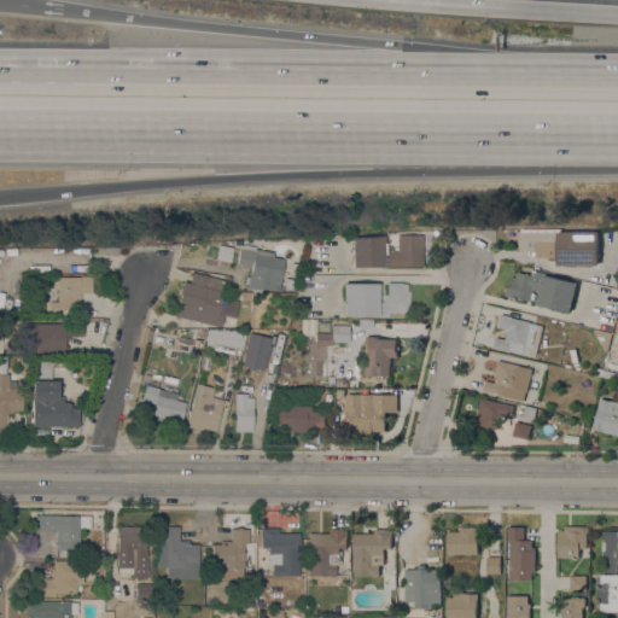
[(519,228),(559,228),(559,231),(598,231),(598,264),(557,264),(557,249),(535,249),(535,246),(519,246),(518,232),(519,232),(519,231),(519,228)]
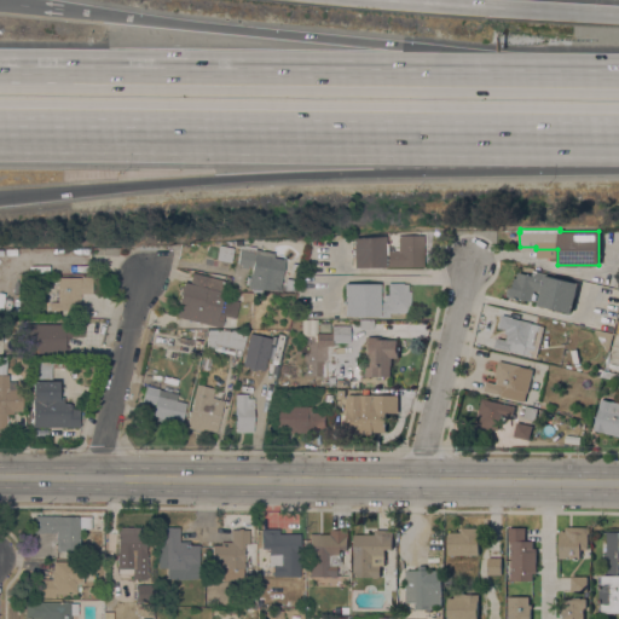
[(385,266),(385,267),(353,267),(353,237),(385,236),(387,236),(386,249),(398,249),(398,235),(423,235),(423,266),(385,266)]
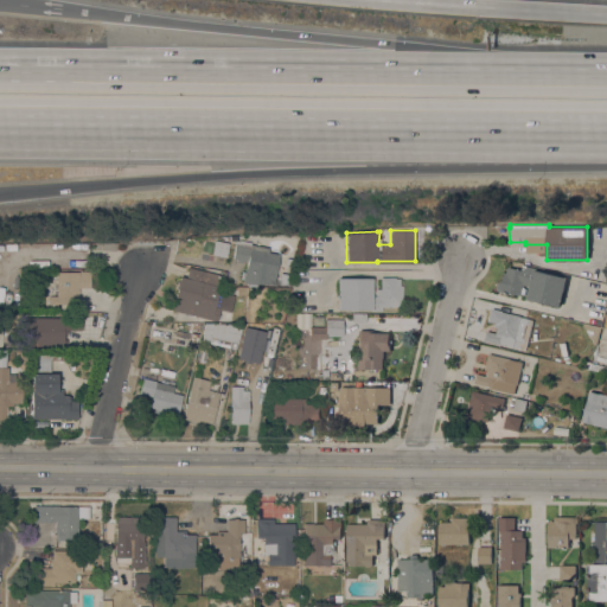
[(216,240),(229,243),(227,257),(212,254),(216,240)]
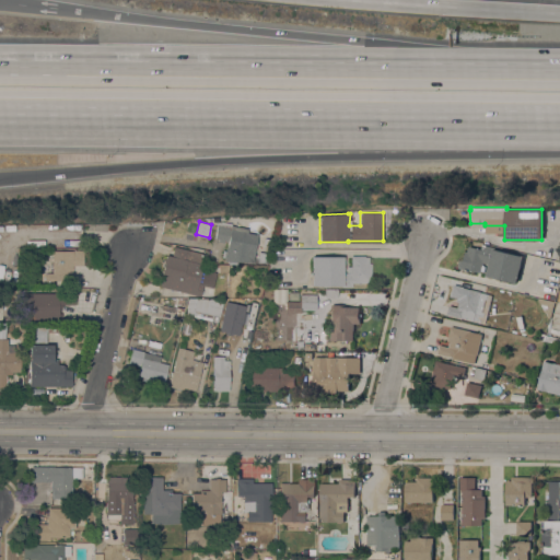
[(254,254),(255,254),(253,263),(232,258),(231,264),(223,261),(224,257),(222,257),(223,251),(226,251),(229,241),(224,240),(223,243),(219,242),(219,238),(214,238),(218,221),(221,222),(221,221),(232,223),(232,225),(248,228),(247,232),(257,234),(254,254)]
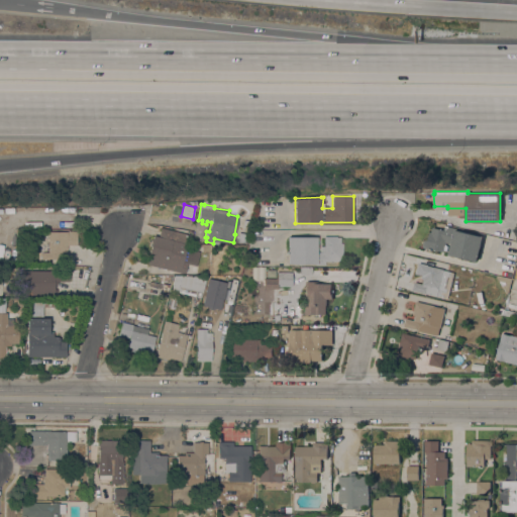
[(249,229),(242,227),(243,219),(251,221),(249,229)]
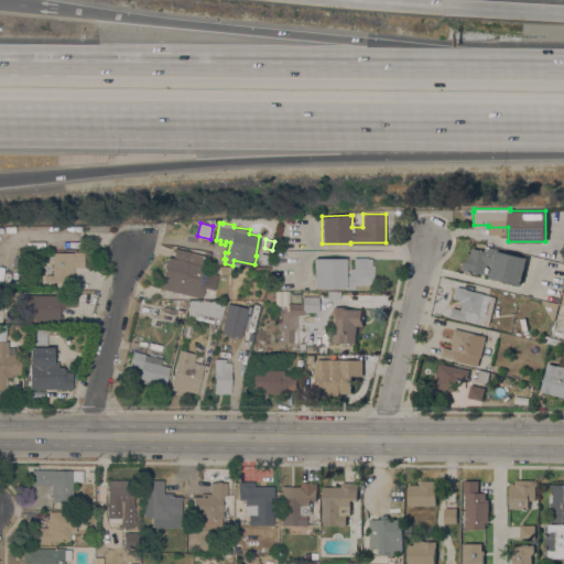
[(520,284),(489,278),(492,266),(486,264),(484,274),(475,272),(474,273),(464,270),(464,269),(461,269),(463,261),(466,262),(468,252),(470,253),(473,245),(527,258),(520,284)]
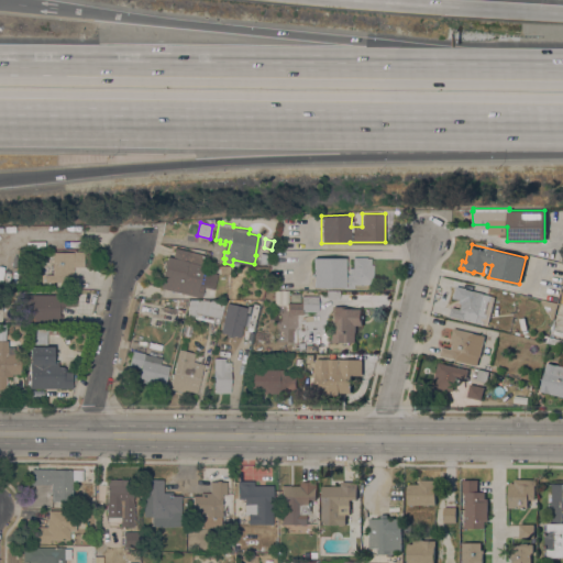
[(205,254),(202,265),(203,265),(198,285),(203,286),(201,297),(161,288),(163,279),(161,279),(166,256),(173,257),(175,247),(205,254)]
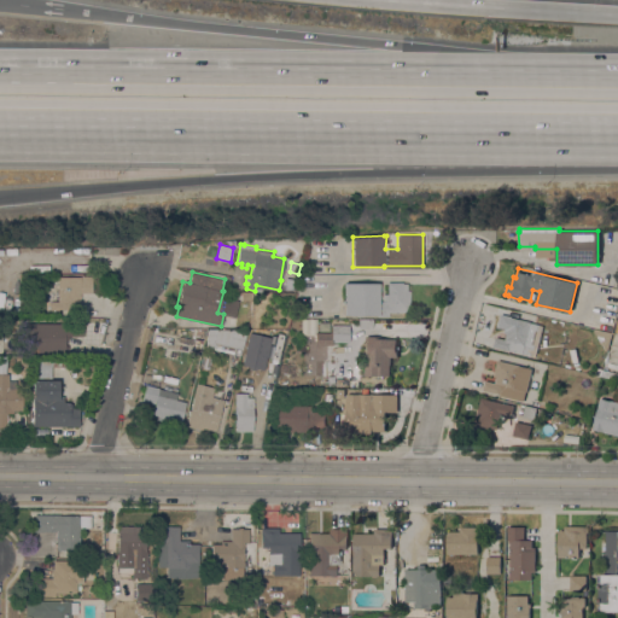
[(80,277),(80,275),(93,275),(93,292),(80,292),(80,302),(75,302),(75,308),(58,308),(58,309),(50,309),(50,301),(58,301),(58,297),(56,297),(56,293),(58,293),(58,277),(80,277)]
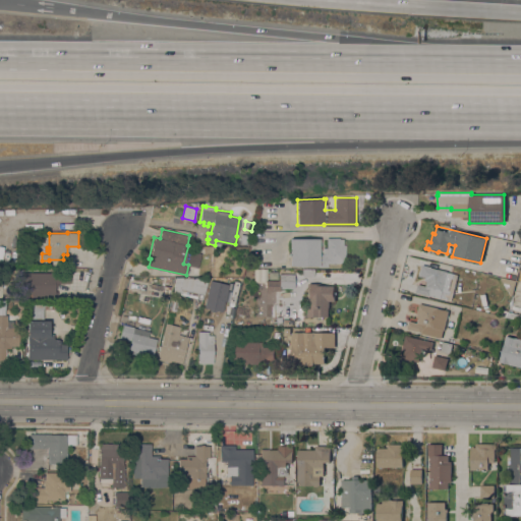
[(241,234),(249,235),(248,245),(239,243),(241,234)]
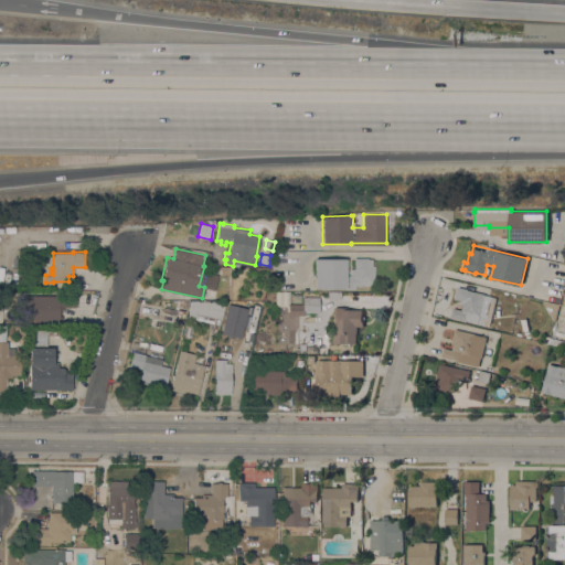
[(315,258),(345,258),(345,275),(349,275),(349,268),(353,268),(353,257),(368,257),(368,258),(372,258),(372,265),(374,265),(374,286),(354,285),(354,289),(344,289),(344,288),(313,288),(315,258)]
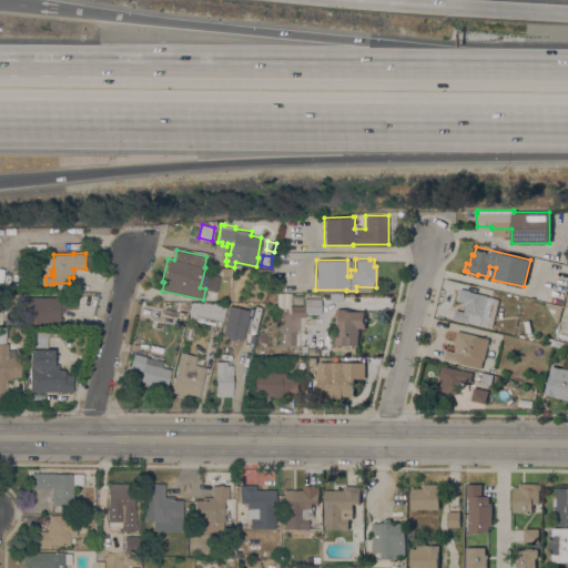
[(488,326),(453,317),(455,310),(464,312),(466,306),(463,305),(467,290),(487,295),(487,296),(496,298),(488,326)]
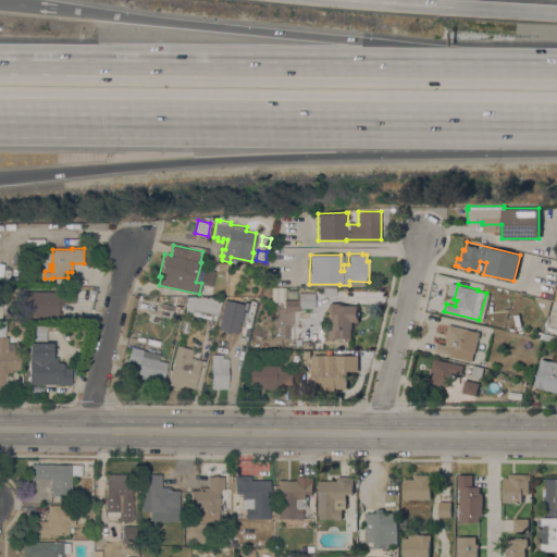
[(61,302),(61,307),(59,307),(59,317),(27,317),(27,292),(36,292),(36,291),(40,291),(40,292),(60,292),(60,286),(74,287),(74,302),(61,302)]
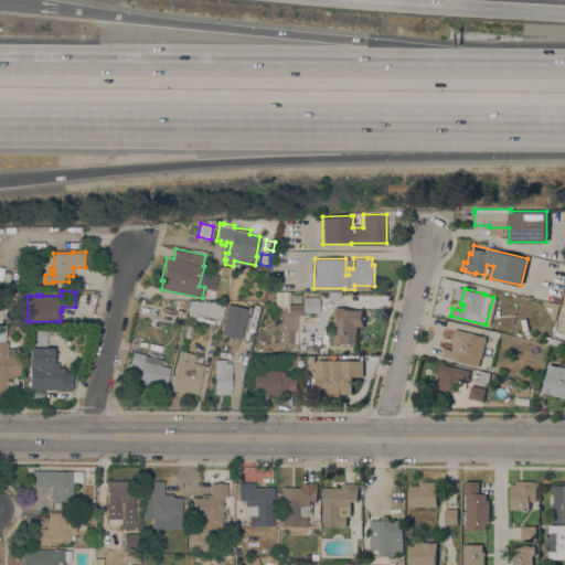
[(289,291),(289,304),(276,304),(276,291),(289,291)]
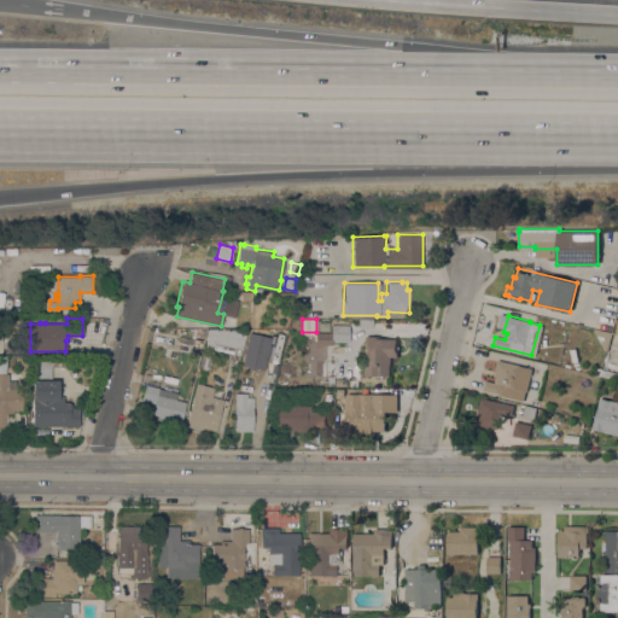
[(349,325),(349,342),(331,342),(331,325),(349,325)]
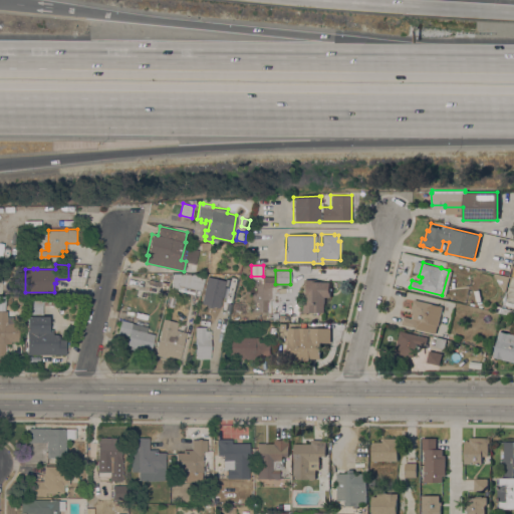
[(168,283),(162,281),(162,279),(161,279),(162,277),(163,277),(163,273),(170,274),(168,283)]
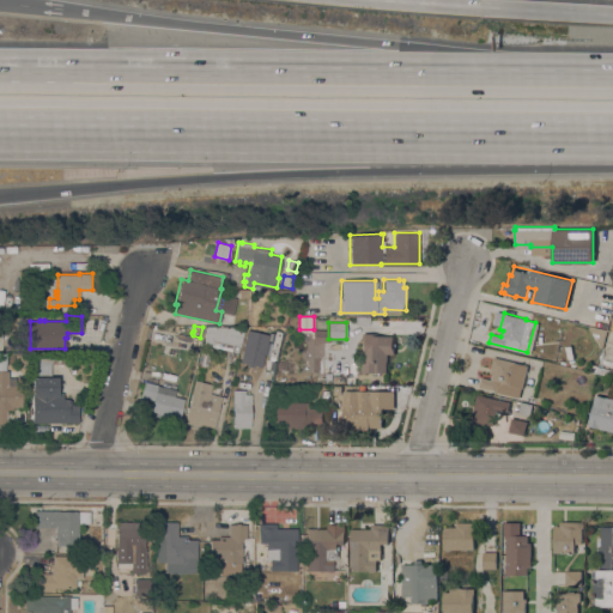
[(589,326),(606,329),(602,346),(601,347),(588,327),(589,326)]
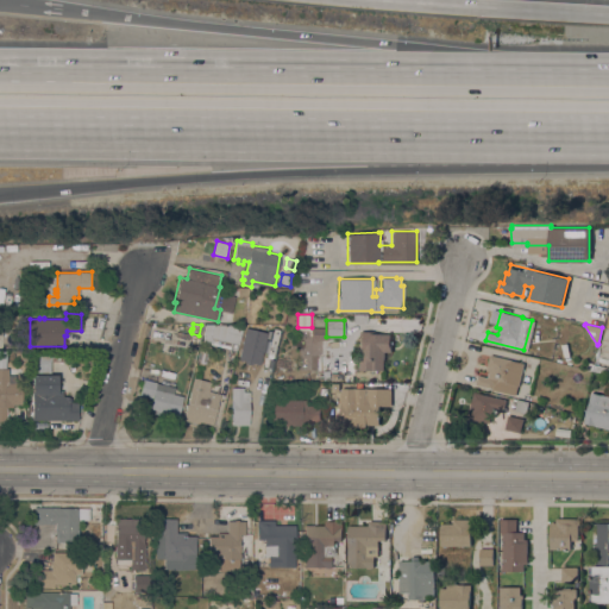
[(237,349),(232,347),(232,349),(201,341),(203,336),(202,336),(205,325),(232,325),(243,327),(237,349)]
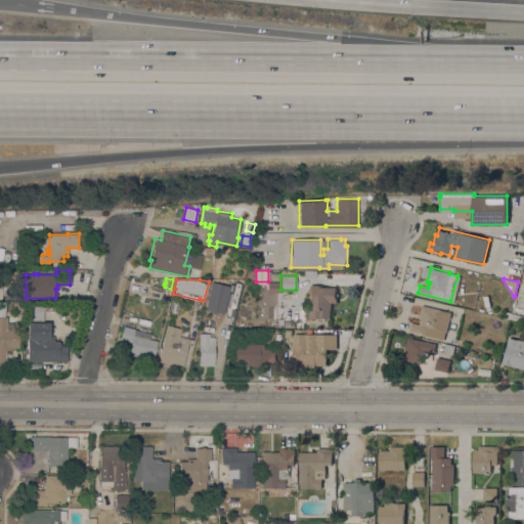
[(309,285),(320,285),(320,287),(336,287),(336,295),(337,295),(337,302),(331,302),(331,308),(330,308),(330,318),(309,318),(309,285)]
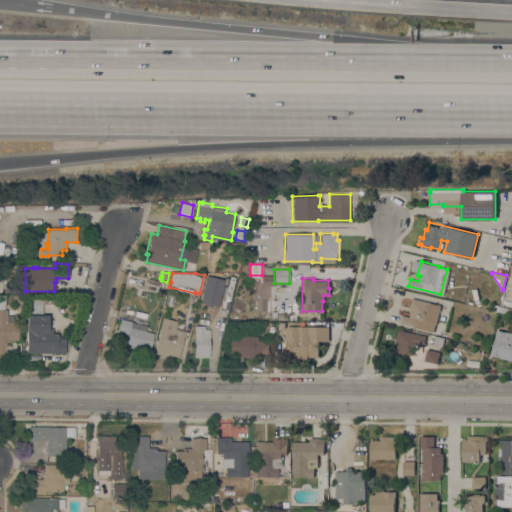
[(172,307),(164,305),(167,292),(175,294),(172,307)]
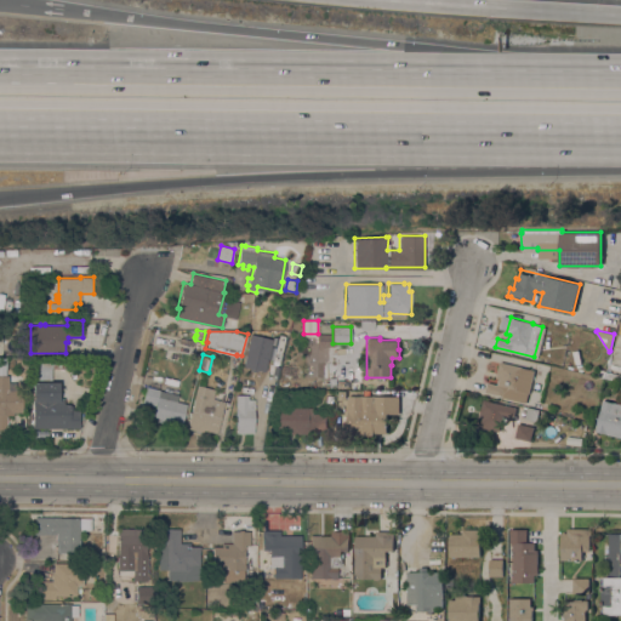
[(16,355),(27,357),(27,366),(15,366),(16,355)]
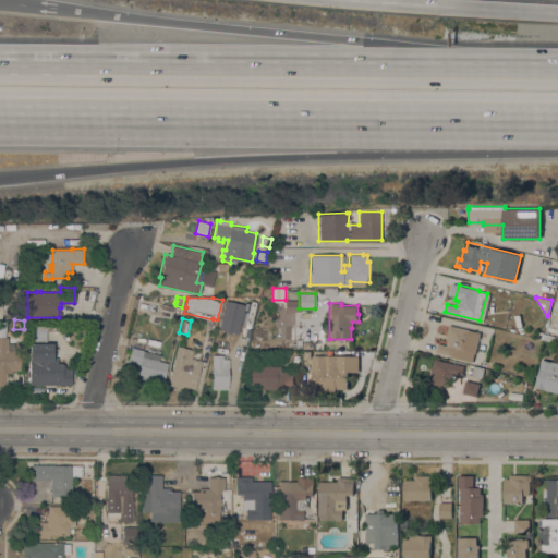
[(29,324),(46,324),(46,340),(29,340),(29,324)]
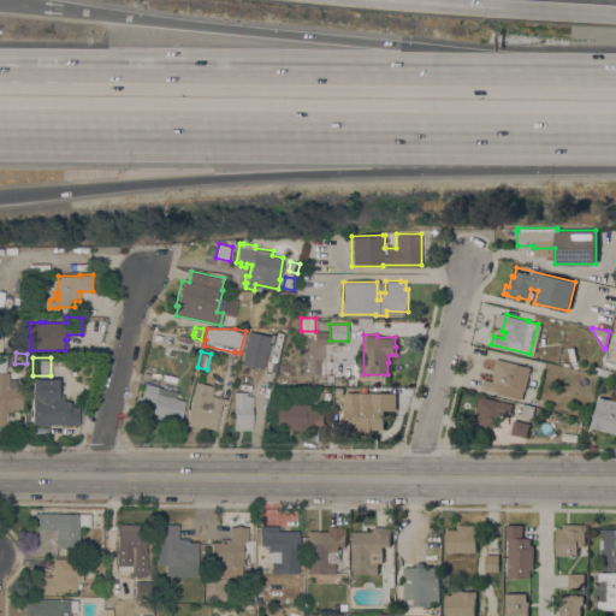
[(521,400),(497,394),(497,392),(481,388),(483,379),(493,381),(495,375),(492,374),(496,359),(529,367),(521,400)]
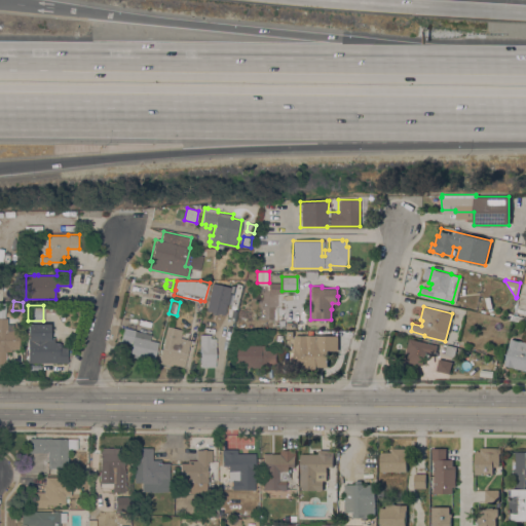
[(505,312),(525,316),(525,322),(504,317),(505,312)]
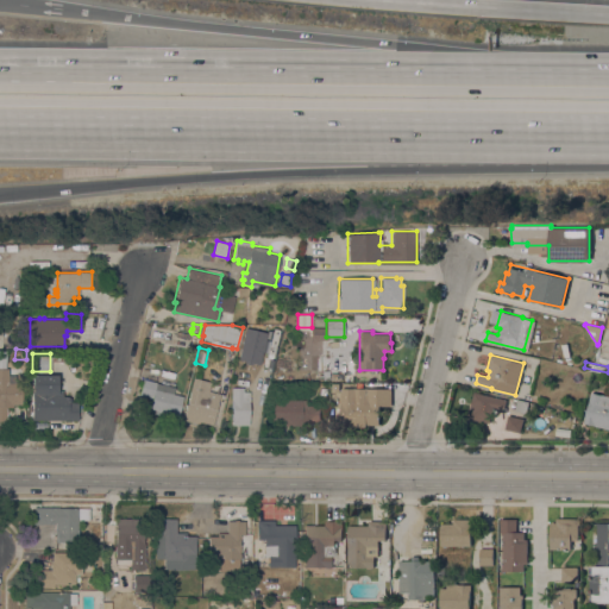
[(22,405),(12,405),(12,407),(6,407),(6,421),(0,420),(0,368),(7,368),(7,374),(16,374),(16,382),(22,382),(22,405)]
